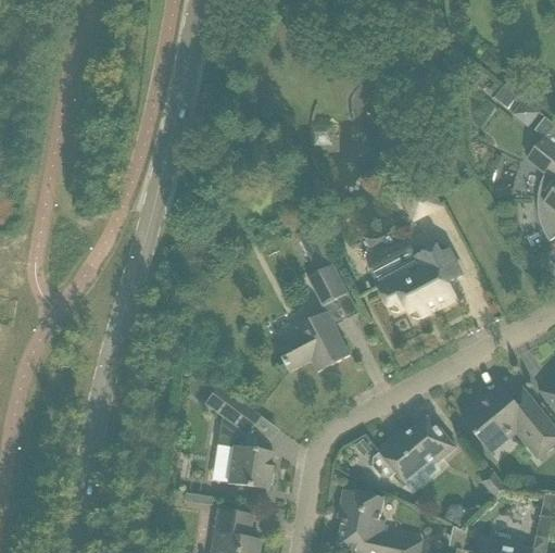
[(457,82),(456,93),(466,96),(468,83),(457,82)]
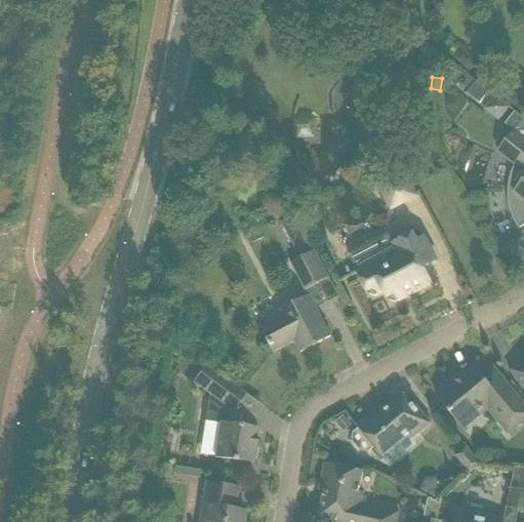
[(465,92),(477,103),(488,88),(476,79),(465,92)]
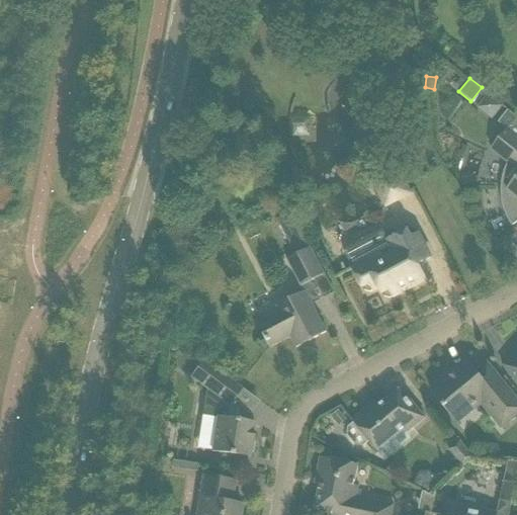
[(516,115),(506,107),(496,120),(504,127),(489,148),(506,161),(505,162),(505,163),(504,164),(504,165),(504,166),(503,167),(503,168),(503,169),(503,170),(502,170),(502,171),(502,172),(502,173),(501,174),(501,175),(501,176),(501,177),(501,178),(501,179),(500,180),(500,181),(500,182),(500,183),(500,184),(500,185),(500,186),(500,187),(500,188),(500,189),(500,190),(500,191),(500,192),(500,193),(500,194),(501,195),(501,196),(501,197),(501,198),(501,199),(501,200),(502,201),(502,202),(502,203),(502,204),(502,205),(503,206),(503,207),(503,208),(504,208),(504,209),(504,210),(504,211),(505,212),(505,213),(507,219),(516,213),(516,115)]
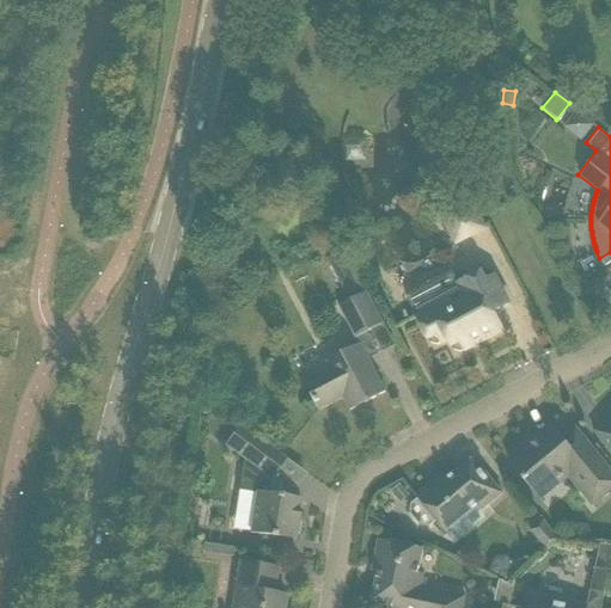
[(337,305),(344,318),(354,336),(382,320),(366,290),(368,289),(346,245),(327,256),(348,298),(337,305)]
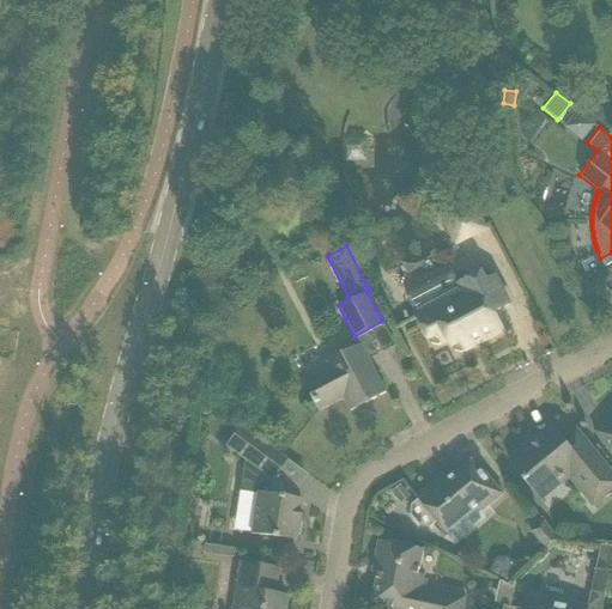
[(405,293),(414,314),(419,320),(430,341),(436,343),(447,338),(453,348),(460,351),(502,328),(492,310),(508,302),(491,269),(484,267),(458,281),(452,269),(405,293)]
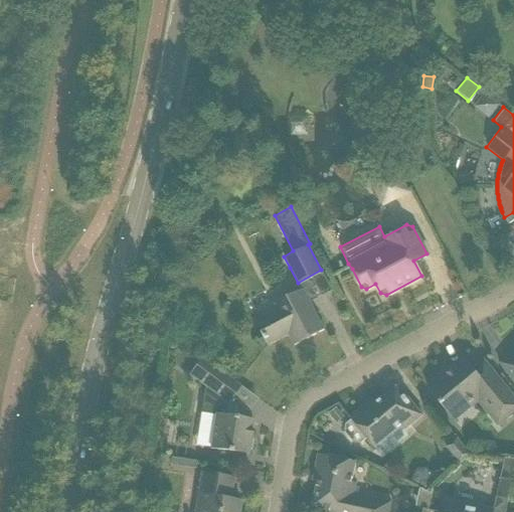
[(278,337),(277,335),(287,330),(294,343),(323,328),(302,288),(273,303),(276,309),(255,320),(267,342),(278,337)]
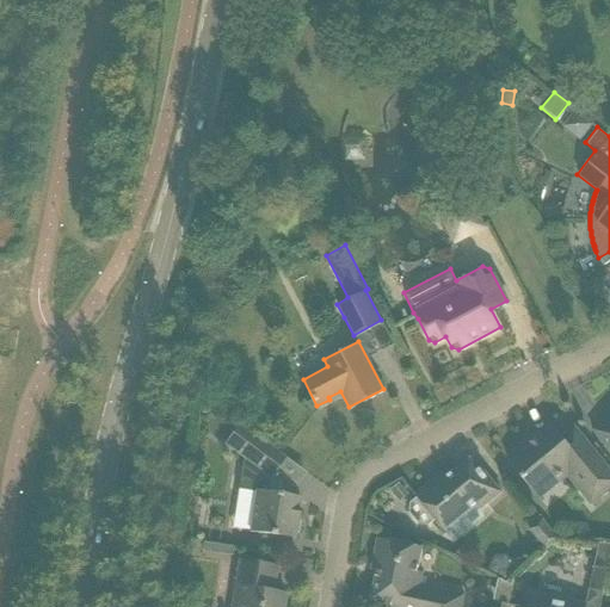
[(609,412),(592,427),(607,446),(609,450),(609,412)]
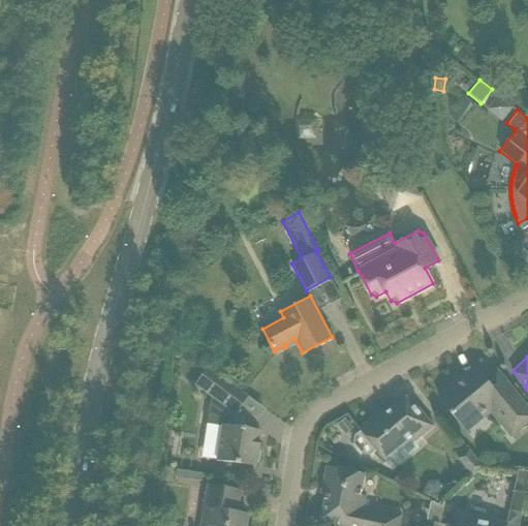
[(438,395),(451,411),(466,430),(490,410),(510,435),(527,420),(527,406),(496,368),(485,377),(475,365),(438,395)]
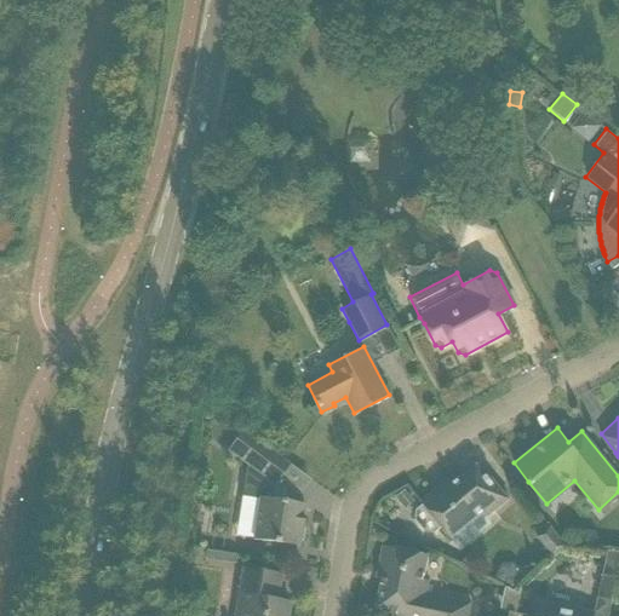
[(301,523),(303,504),(269,498),(271,482),(273,483),(288,462),(268,449),(241,429),(233,439),(225,448),(230,452),(253,468),(250,496),(258,498),(252,537),(273,541),(297,545),(297,541),(301,539),(303,525),(301,523)]
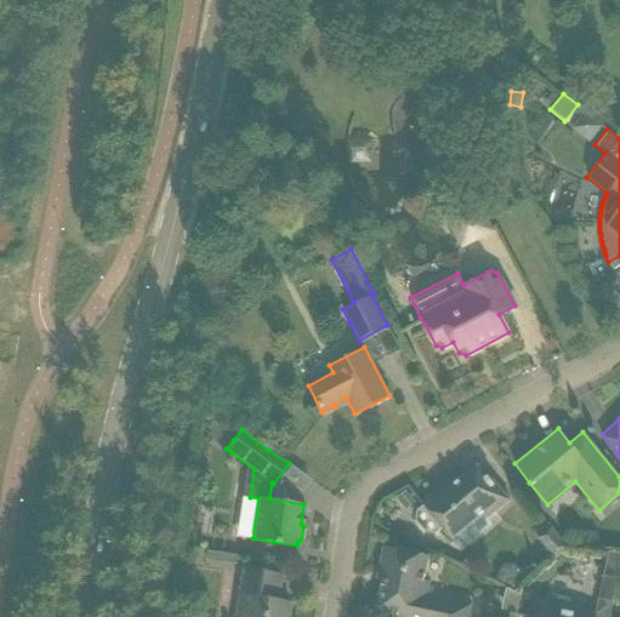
[(416,519),(425,530),(434,532),(442,526),(450,537),(490,504),(494,509),(508,498),(494,481),(478,462),(445,490),(442,485),(421,501),(422,503),(416,509),(416,519)]
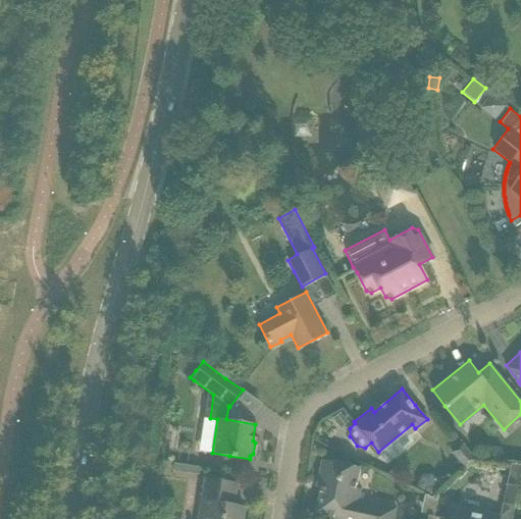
[(340,412),(333,417),(340,425),(346,420),(340,412)]
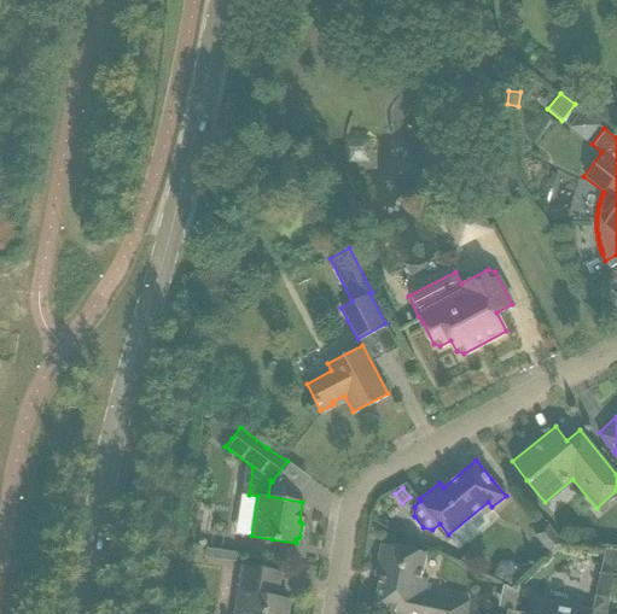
[(533,533),(551,554),(563,541),(547,521),(533,533)]
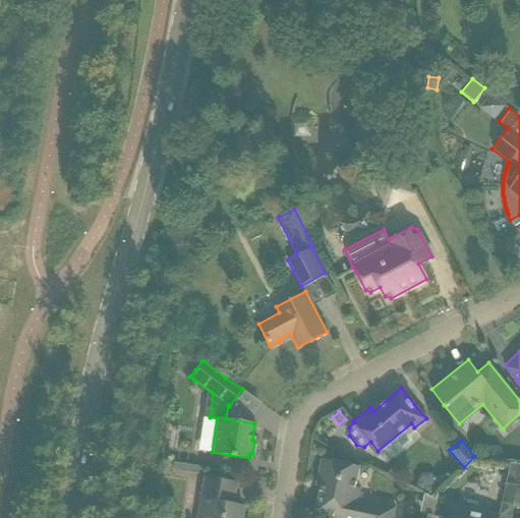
[(331,517),(392,517),(395,506),(357,498),(359,486),(354,485),(358,465),(321,457),(316,475),(322,476),(314,511),(333,515),(331,517)]
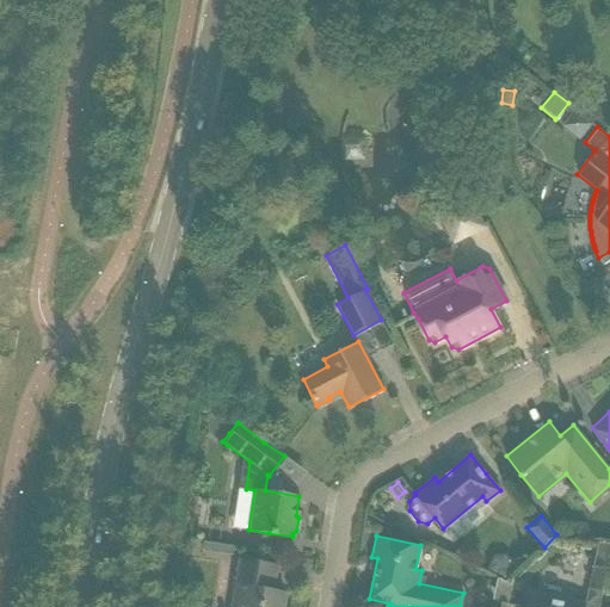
[(490,565),(498,574),(510,571),(512,559),(504,551),(493,555),(490,565)]
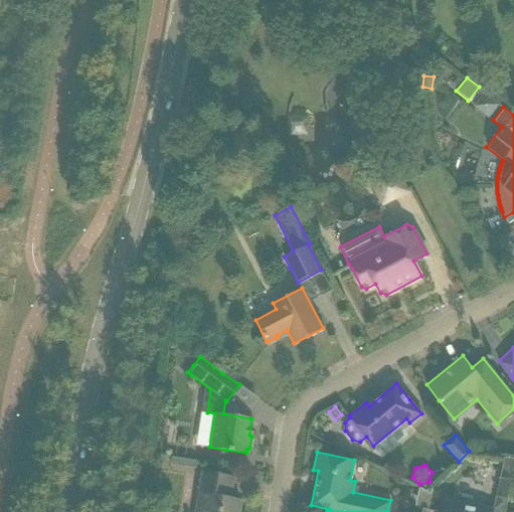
[(193,511),(236,511),(239,499),(228,498),(231,476),(200,471),(193,511)]
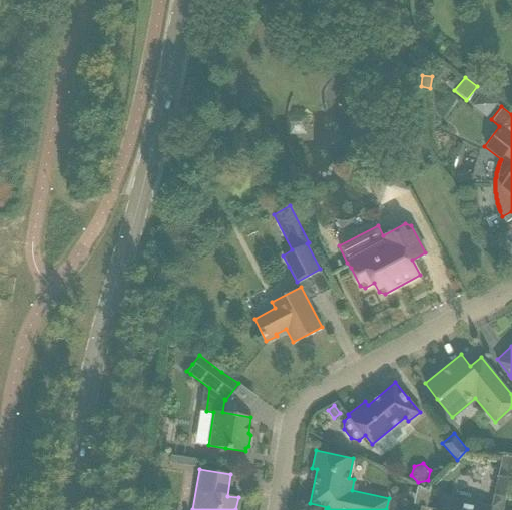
[(492,501),(503,504),(509,477),(497,474),(492,501)]
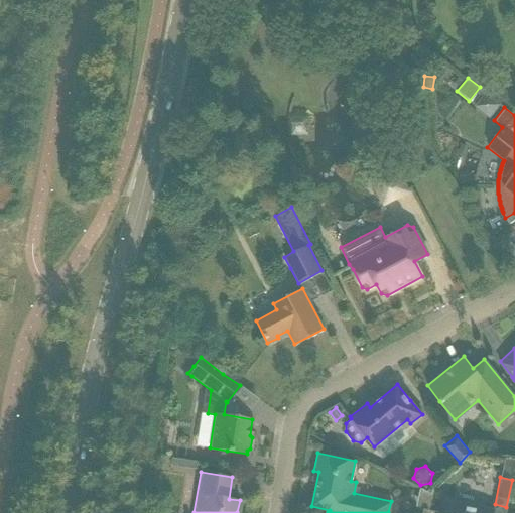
[(417,505),(428,510),(431,492),(420,487),(417,505)]
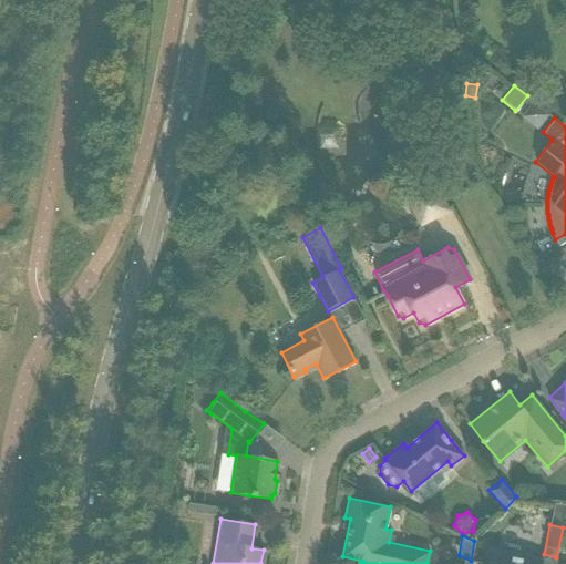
[(541,563),(543,559),(493,549),(489,563),(541,563)]
